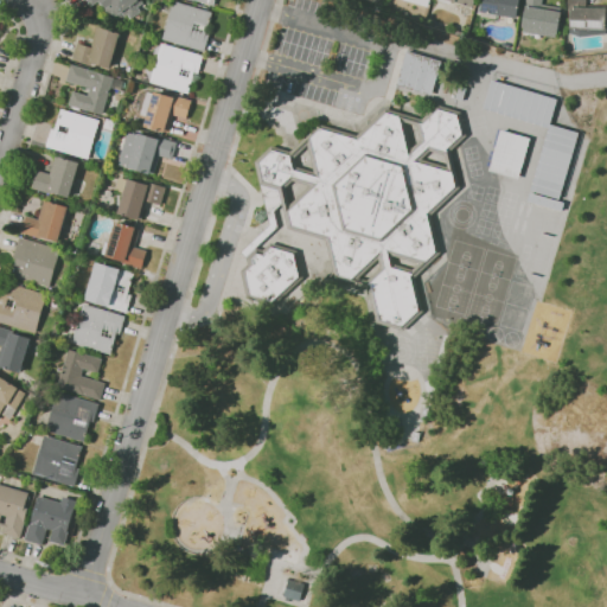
[(113,19),(104,7),(103,7),(100,1),(93,6),(88,0),(142,0),(145,2),(139,7),(141,11),(132,19),(128,14),(121,19),(117,16),(113,19)]
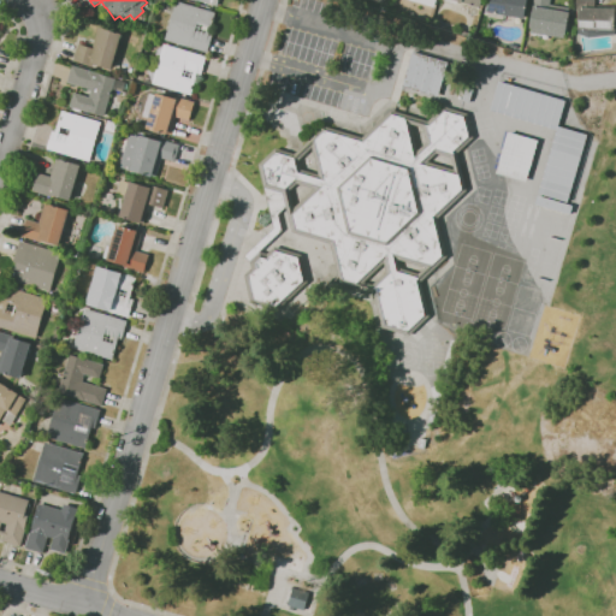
[(208,53),(166,40),(178,0),(217,12),(209,34),(214,35),(208,53)]
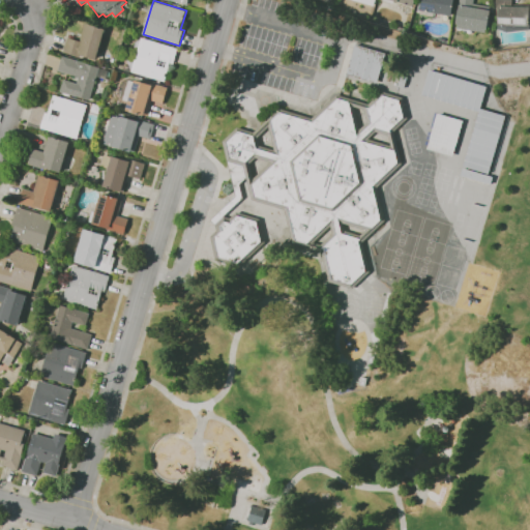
[(420,10),(421,0),(453,0),(451,16),(420,10)]
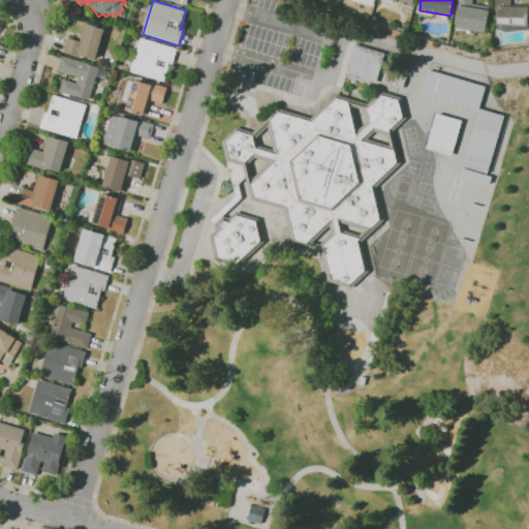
[(485,33),(456,27),(460,4),(458,4),(458,0),(472,0),(472,3),(489,6),(488,10),(491,10),(487,29),(486,28),(485,33)]
